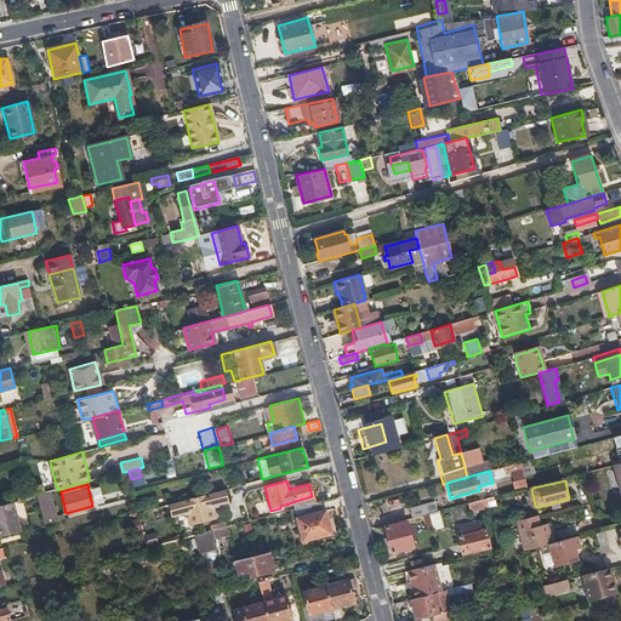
[(20,500),(38,495),(35,488),(17,493),(20,500)]
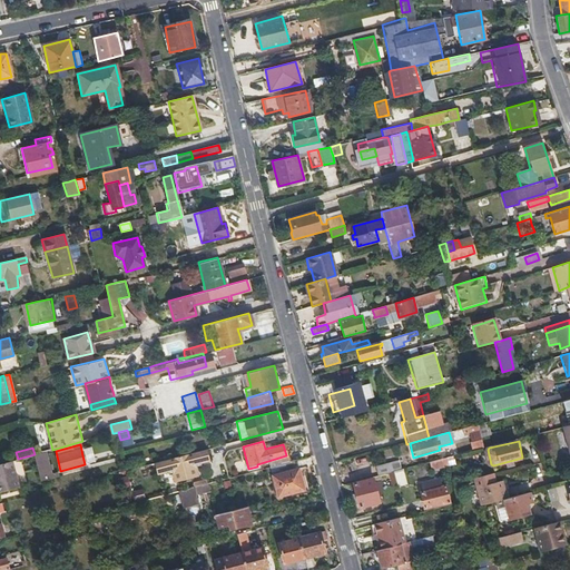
[(170,459),(153,463),(156,474),(164,472),(167,473),(173,472),(175,482),(197,477),(194,467),(200,465),(199,462),(208,460),(205,449),(200,450),(170,459)]
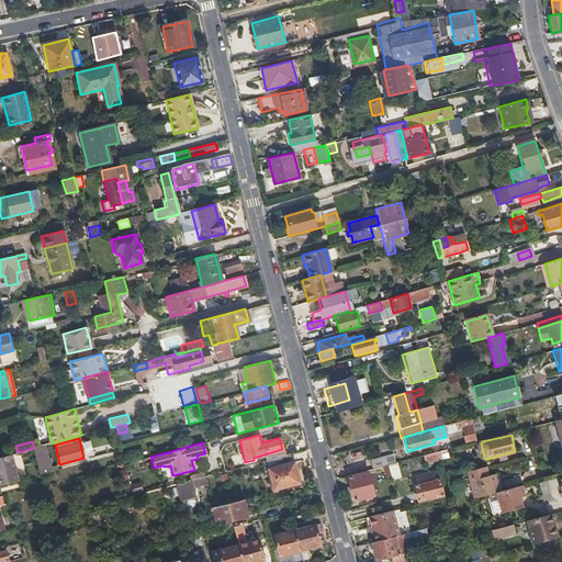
[(45,447),(34,449),(41,474),(56,470),(55,465),(51,468),(45,447)]
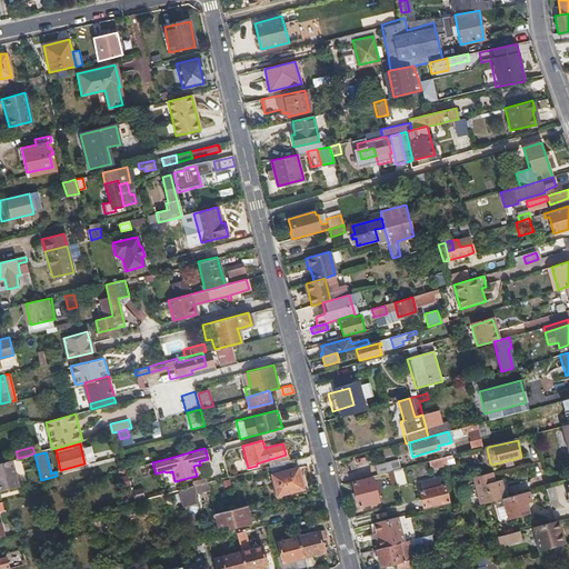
[(257,466),(248,468),(249,472),(250,472),(271,467),(288,462),(286,455),(257,463),(257,466)]
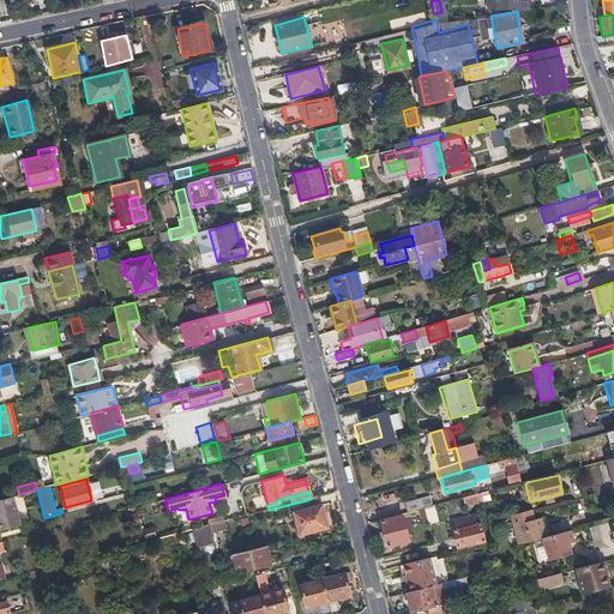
[(482,494),(483,503),(492,500),(489,492),(482,494)]
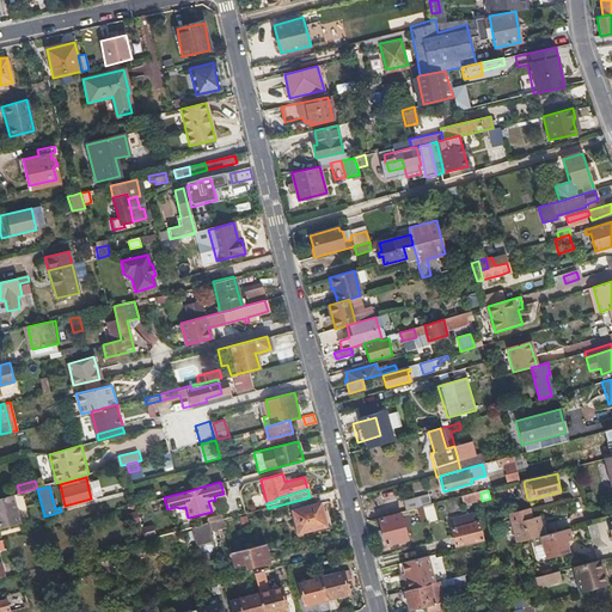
[(465,505),(482,501),(481,493),(464,496),(465,505)]
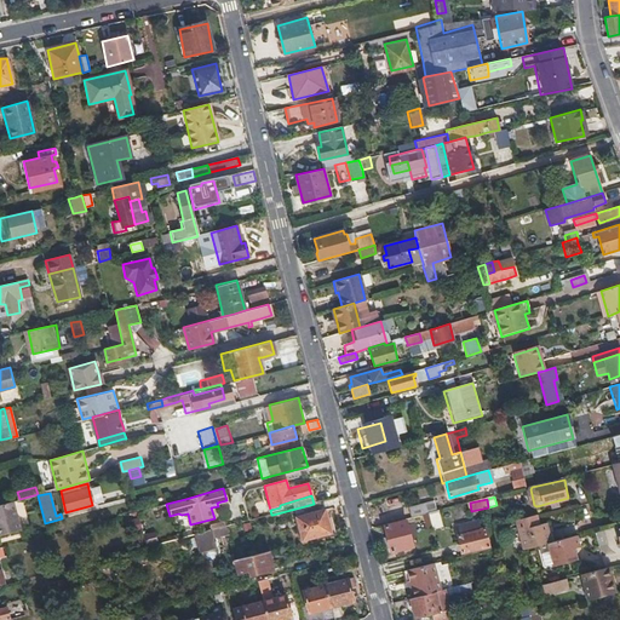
[(16,500),(0,504),(0,533),(23,527),(16,500)]
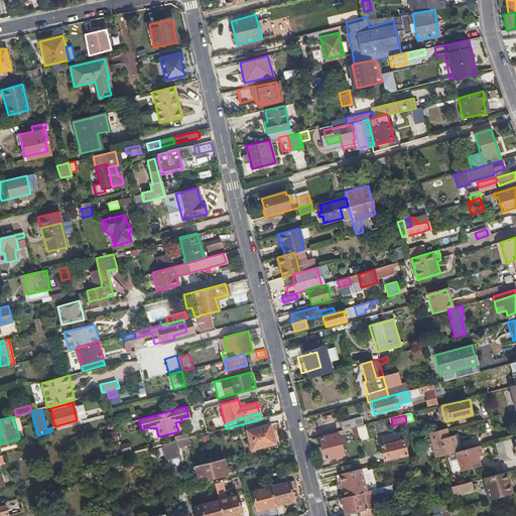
[(271,423),(269,417),(261,419),(246,423),(252,448),(279,441),(274,422),(271,423)]
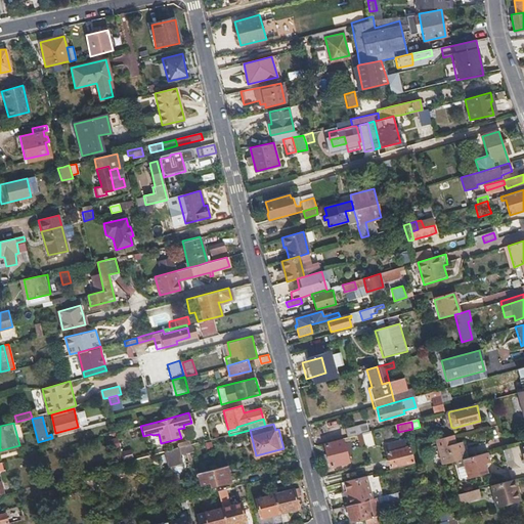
[(346,430),(348,438),(358,436),(362,435),(361,426),(346,430)]
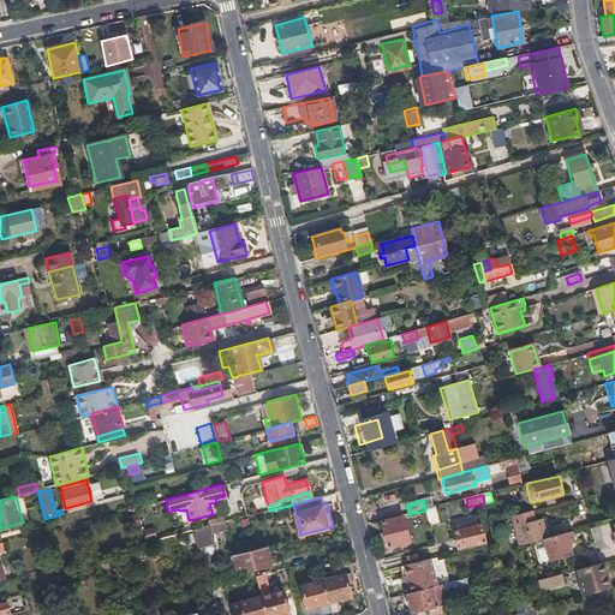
[(427,509),(430,524),(437,523),(434,508),(427,509)]
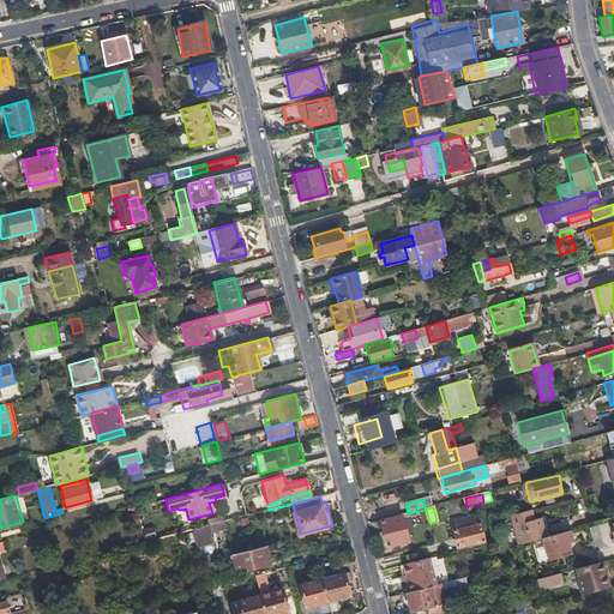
[(542,539),(546,539),(540,518),(534,521),(530,511),(510,516),(517,546),(519,546),(542,539)]
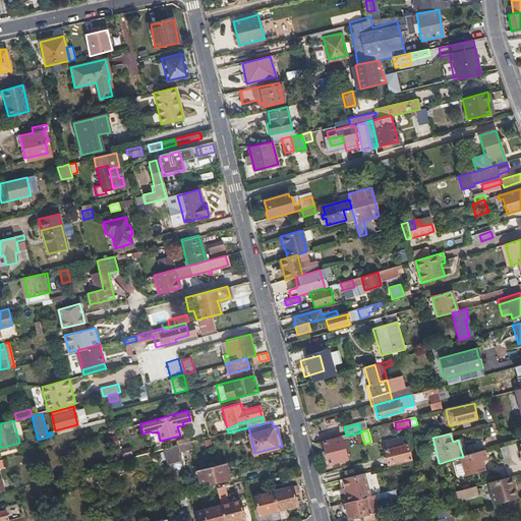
[(111,447),(119,444),(116,435),(108,438),(111,447)]
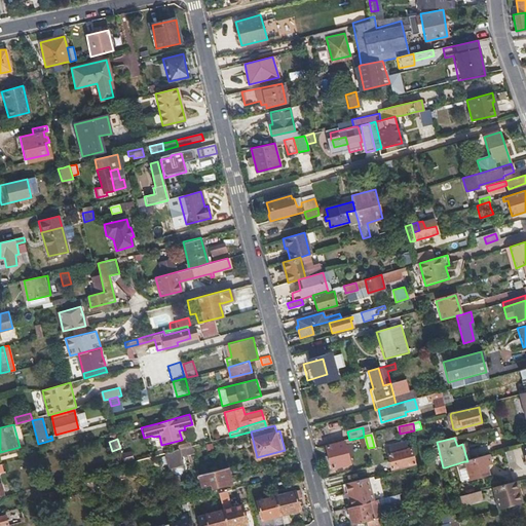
[(345,443),(327,447),(333,470),(350,464),(345,443)]
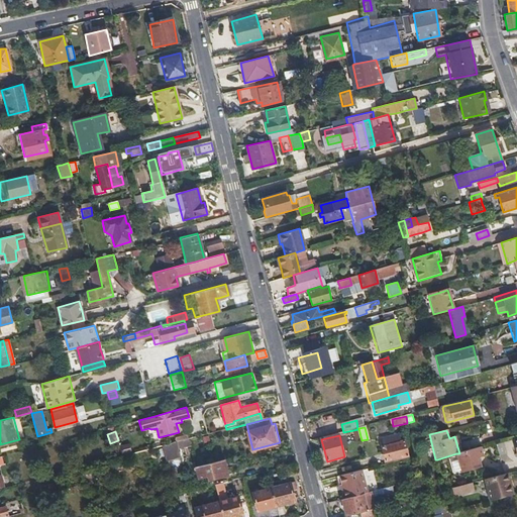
[(383,446),(381,446),(385,461),(408,456),(405,441),(402,441),(400,435),(381,439),(383,446)]
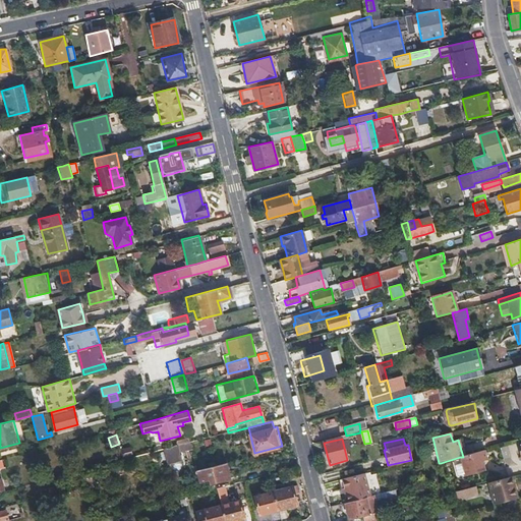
[(190,443),(162,450),(166,465),(181,461),(179,453),(192,450),(190,443)]
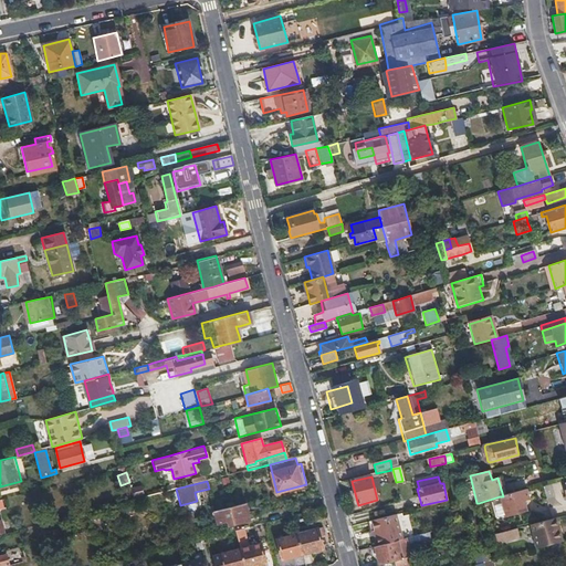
[(554,498),(549,483),(543,485),(546,500),(554,498)]
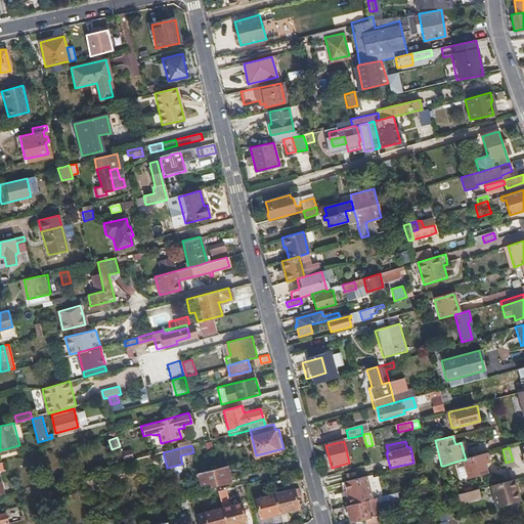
[(463,460),(468,479),(487,474),(485,465),(490,463),(487,453),(480,455),(466,460),(463,460)]
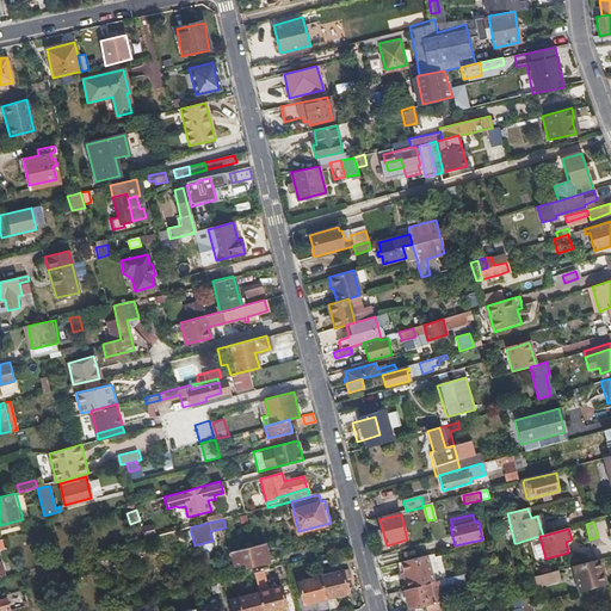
[(264,544),(232,553),(234,565),(255,560),(258,563),(270,560),(265,543),(264,544)]
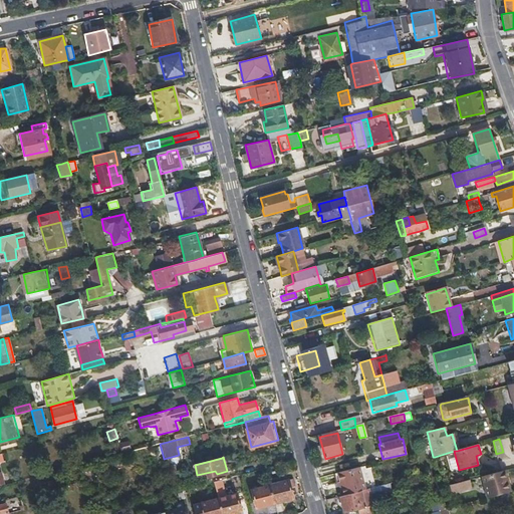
[(359,469),(338,474),(340,483),(344,496),(364,490),(359,469)]
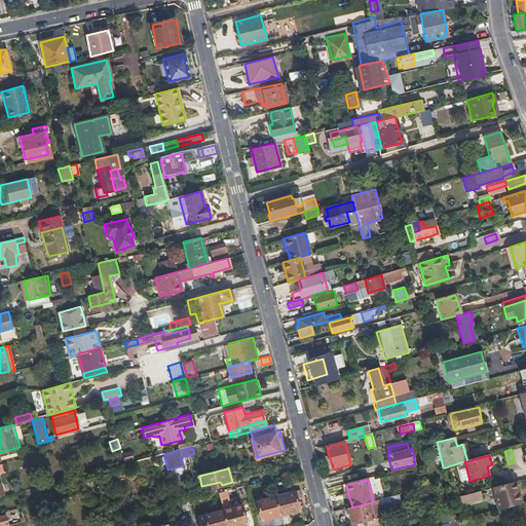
[(519,490),(516,482),(513,482),(494,487),(496,495),(495,495),(499,510),(518,503),(516,492),(519,490)]
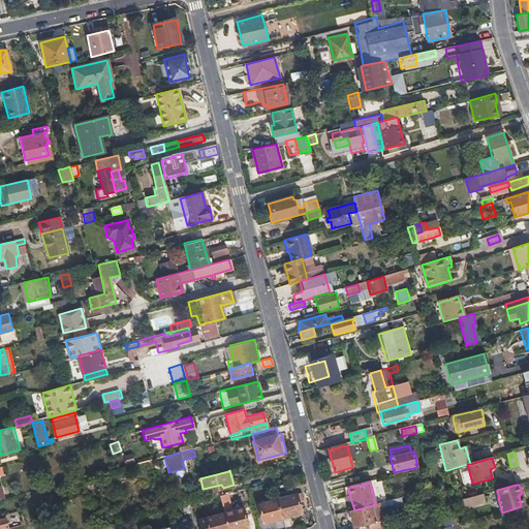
[(279,499),(283,518),(303,512),(298,494),(279,499)]
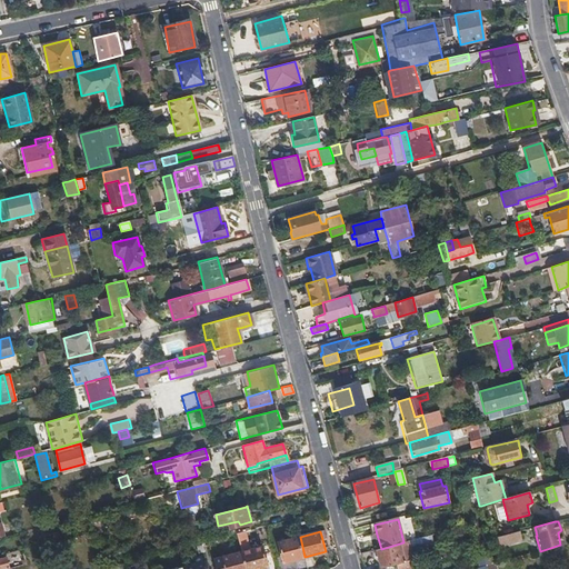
[(511,533),(498,537),(500,546),(513,542),(511,533)]
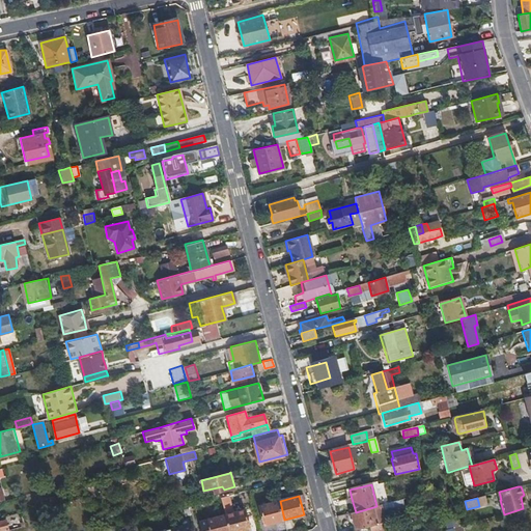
[(264,525),(284,520),(280,501),(259,507),(264,525)]
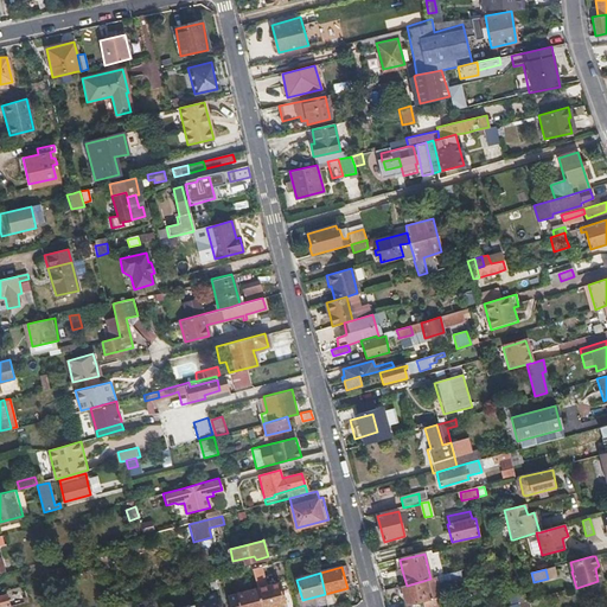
[(451,580),(449,574),(434,579),(435,585),(451,580)]
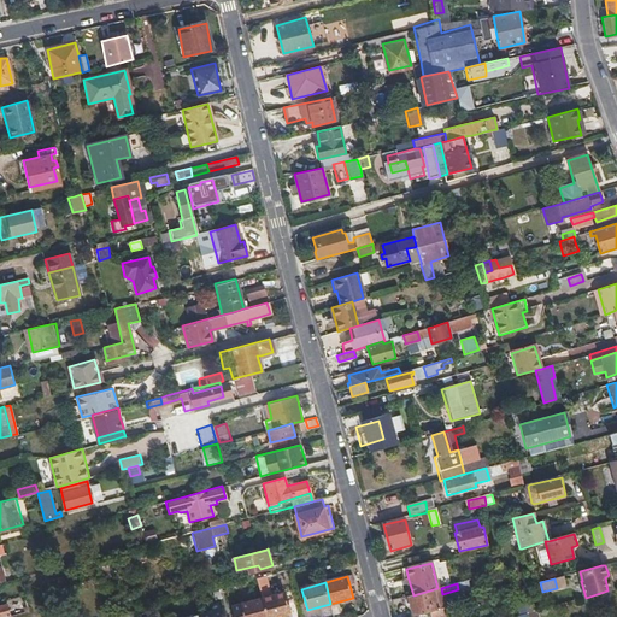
[(522,599),(527,613),(533,612),(526,586),(518,588),(519,588),(522,599)]
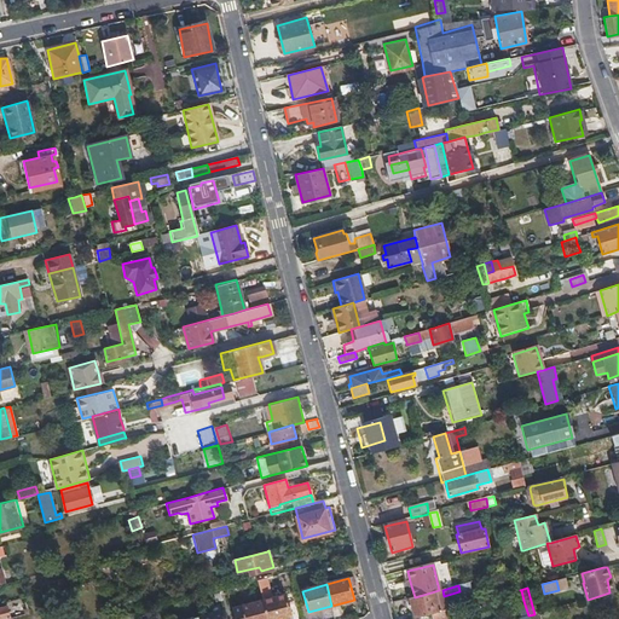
[(432,615),(433,618),(450,618),(444,596),(443,590),(439,590),(415,597),(411,597),(409,599),(415,618),(432,615)]
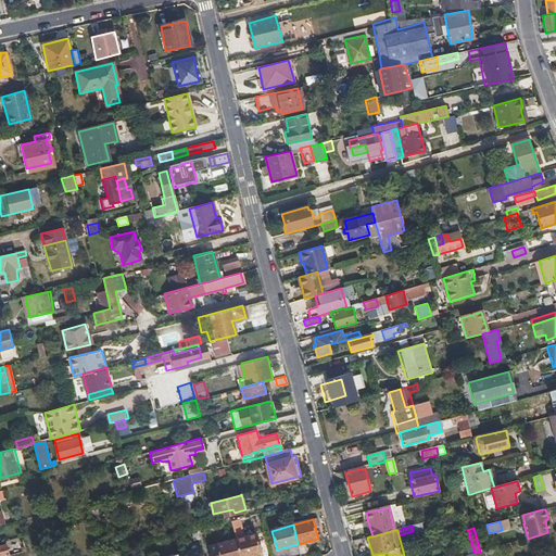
[(256,534),(236,540),(240,555),(253,555),(262,554),(256,534)]
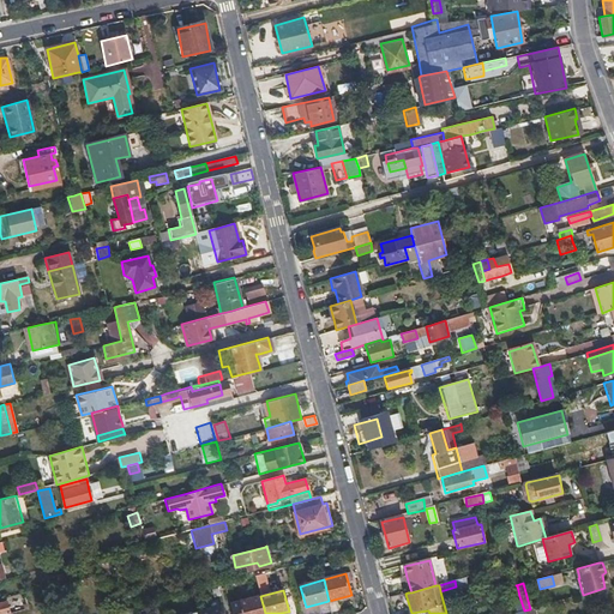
[(48,603),(62,600),(60,591),(46,595),(48,603)]
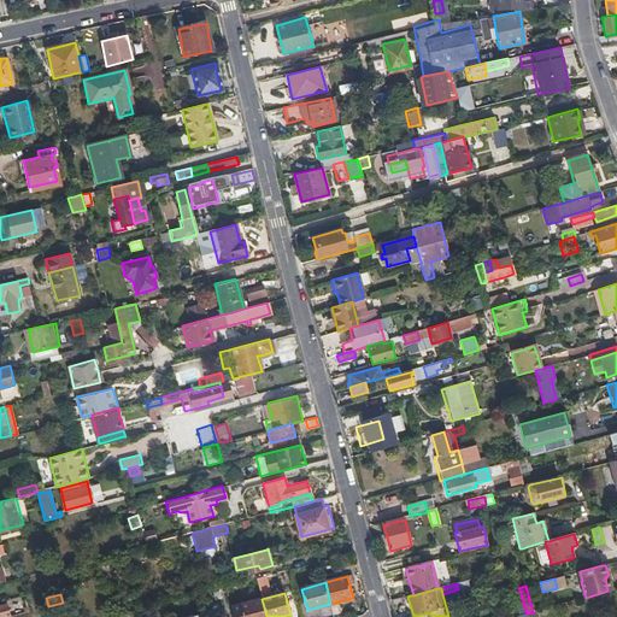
[(28,611),(48,606),(46,598),(45,595),(25,600),(28,611)]
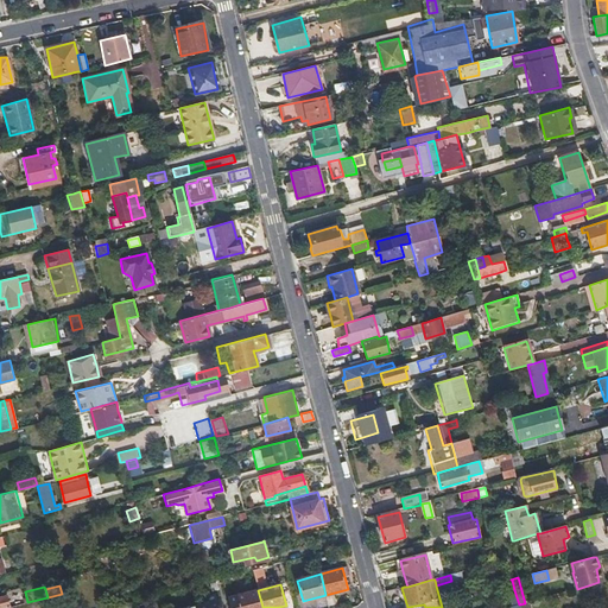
[(263,607),(258,590),(228,599),(229,607),(263,607)]
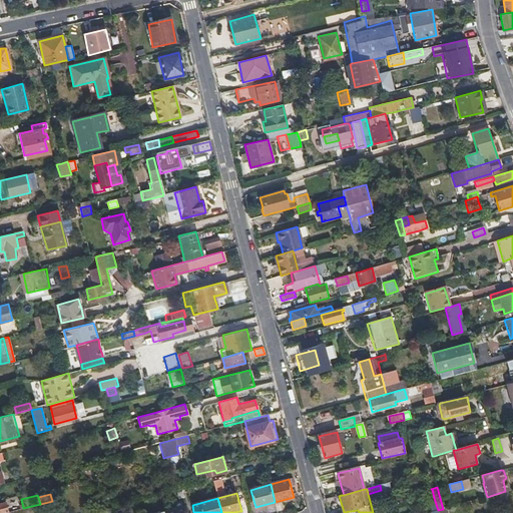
[(13,501),(15,510),(23,508),(21,499),(13,501)]
